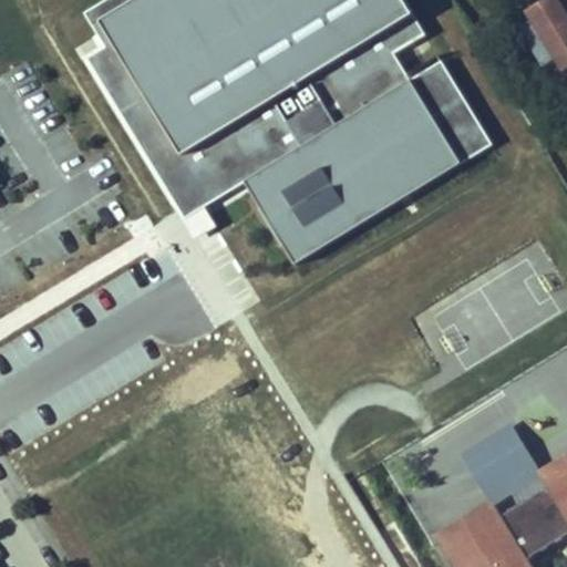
[(288,259),(494,153),(445,59),(409,78),(394,50),(420,38),(400,0),(102,0),(83,10),(96,35),(83,43),(175,220),(248,182),(288,259)]
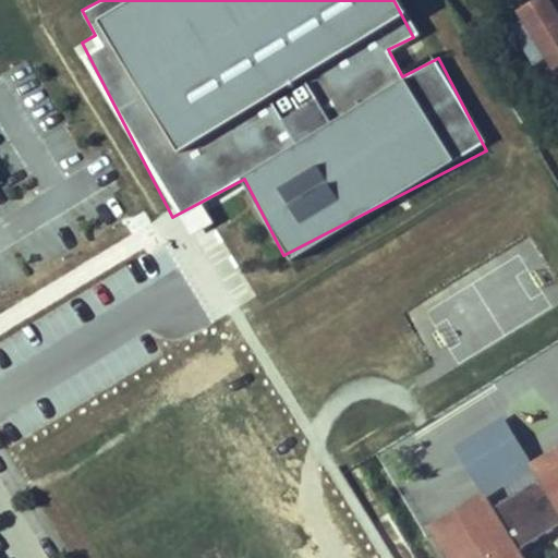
[(517,12),(554,71),(557,68),(557,0),(544,0),(526,11),(524,7),(517,12)]
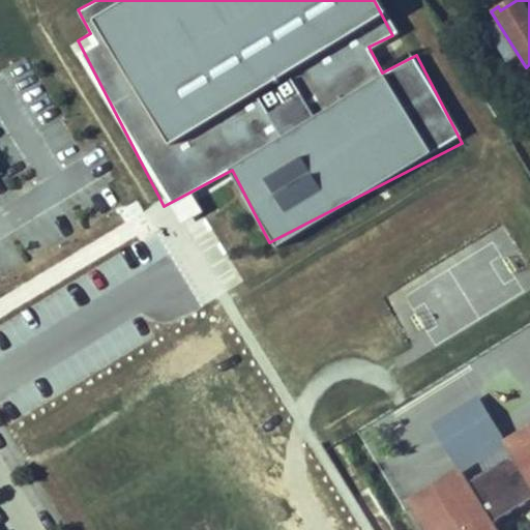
[(511,70),(523,63),(493,17),(482,23),(511,70)]
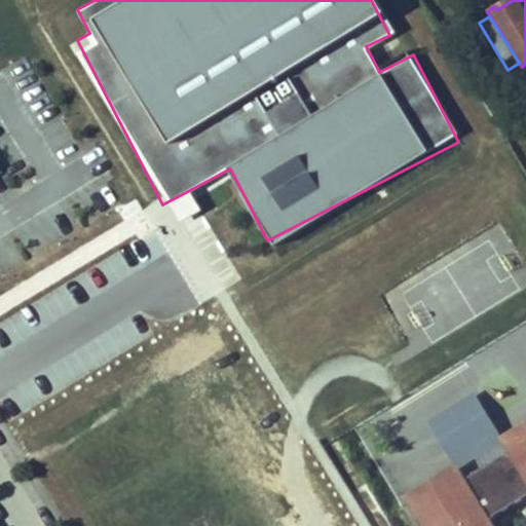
[(497,428),(477,391),(429,420),(455,465),(471,491),(477,487),(467,472),(500,451),(510,466),(517,462),(497,428)]
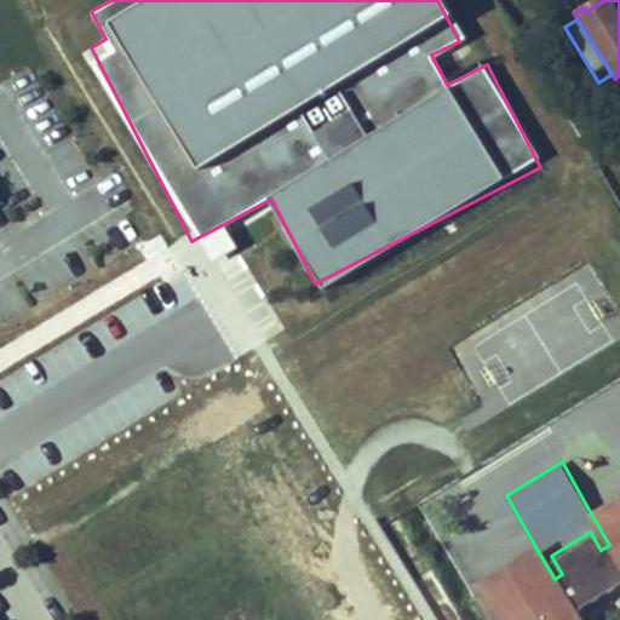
[(619,619),(619,487),(586,505),(609,545),(601,550),(590,532),(551,556),(562,574),(555,579),(537,549),(480,585),(501,619),(511,614),(514,619),(619,619)]
